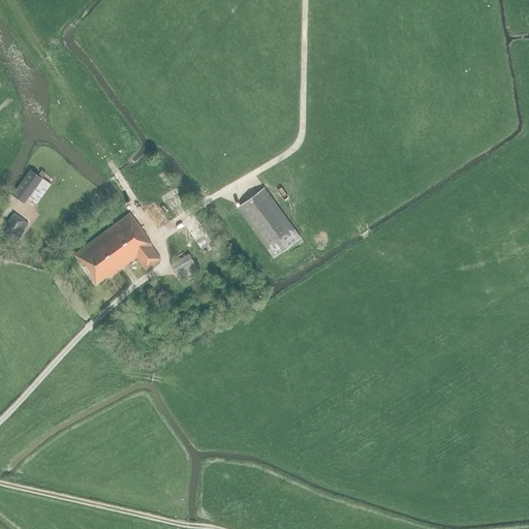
[(30,169),(11,195),(25,204),(28,198),(42,179),(37,176),(30,169)]
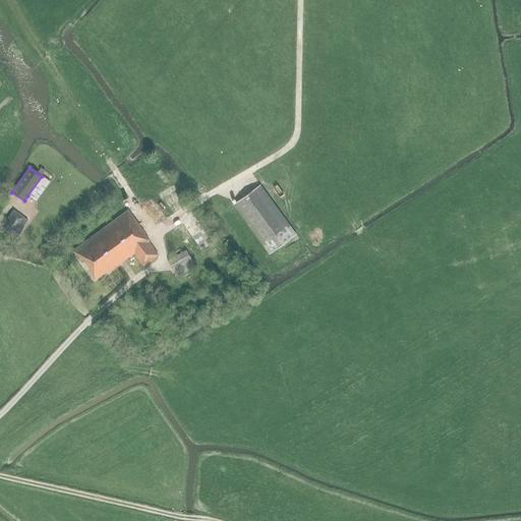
[(42,176),(27,195),(36,201),(50,181),(42,176)]
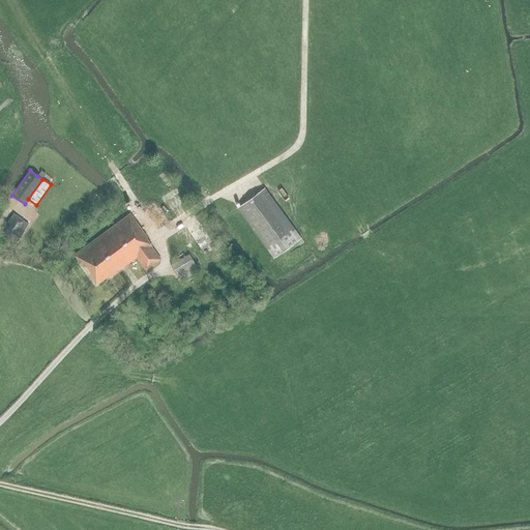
[(301,238),(264,187),(236,208),(273,259),(301,238)]
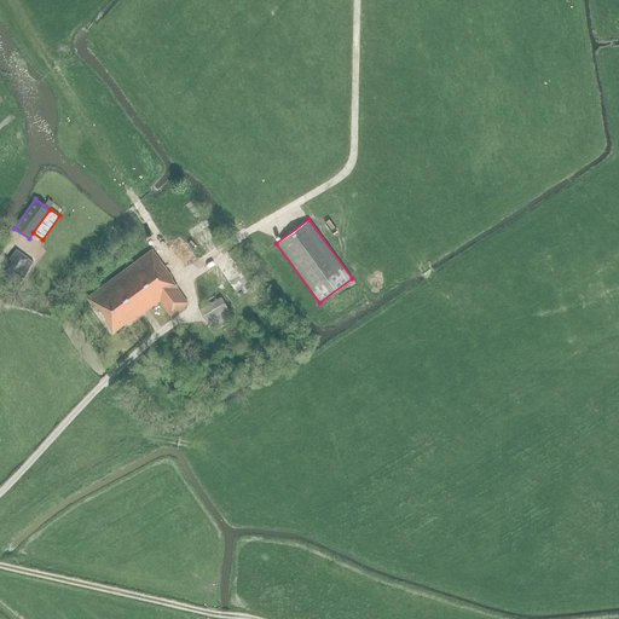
[(18,282),(33,262),(16,249),(1,270),(18,282)]
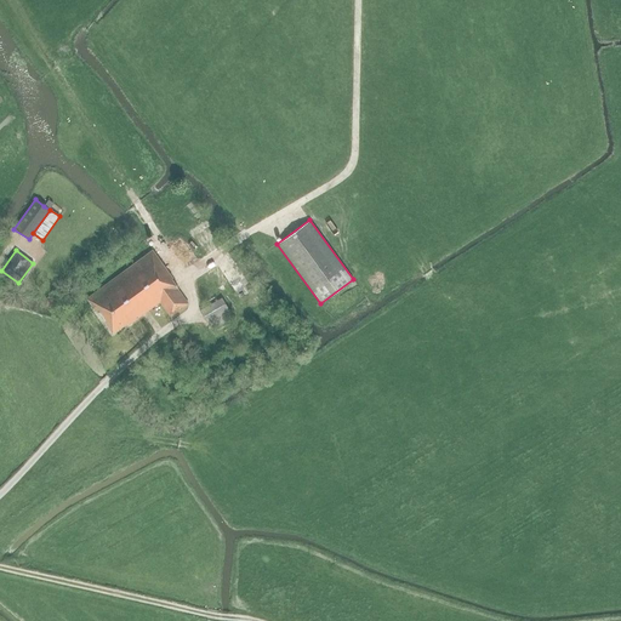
[(170,317),(188,303),(177,289),(178,289),(171,279),(172,278),(152,250),(87,298),(89,300),(87,300),(113,334),(126,323),(127,325),(159,302),(170,317)]
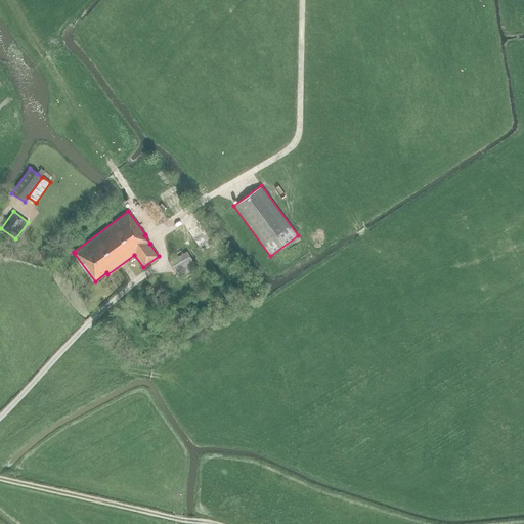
[(179,279),(198,269),(187,252),(169,262),(179,279)]
